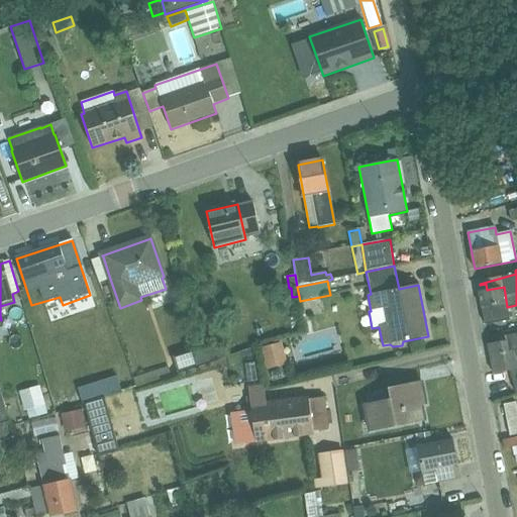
[(508,313),(507,307),(504,287),(487,290),(479,292),(485,325),(508,319),(508,313)]
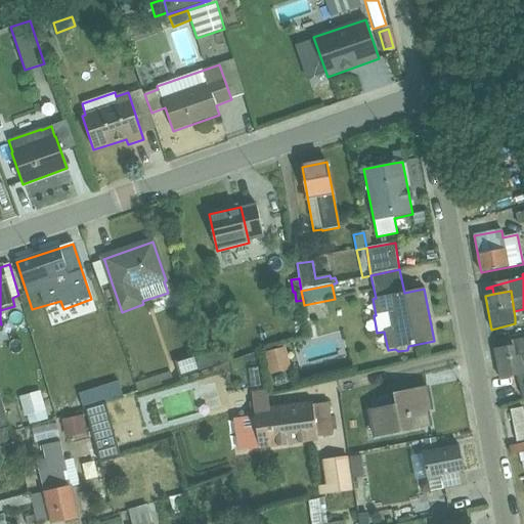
[(523,338),(511,341),(512,345),(494,349),(499,379),(517,376),(519,385),(522,399),(523,398),(523,338)]
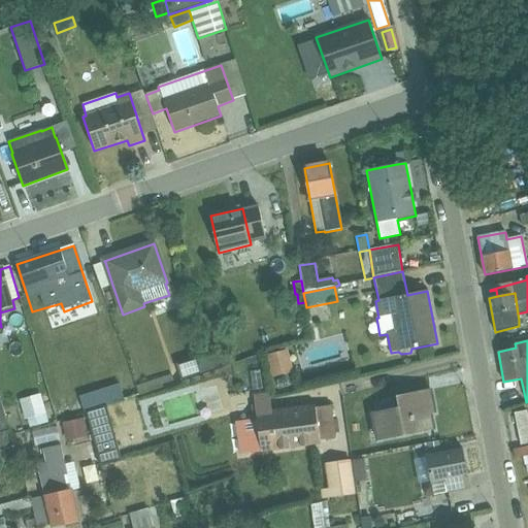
[(231,351),(198,361),(201,372),(234,362),(231,351)]
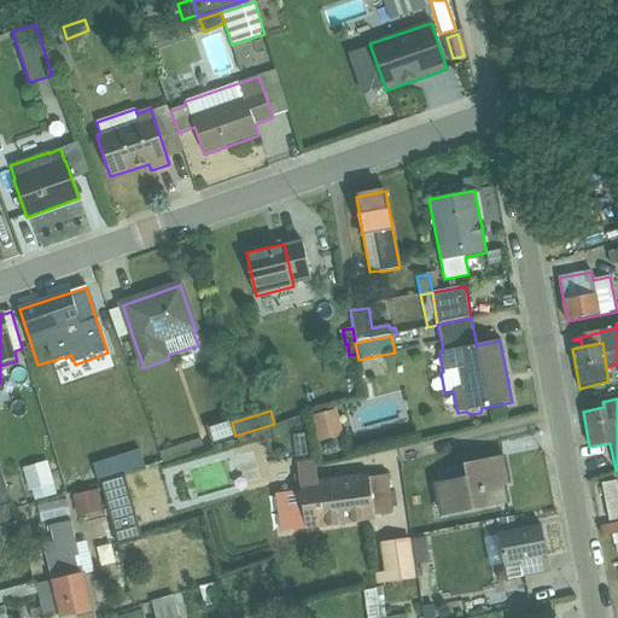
[(337,410),(313,417),(319,442),(343,436),(337,410)]
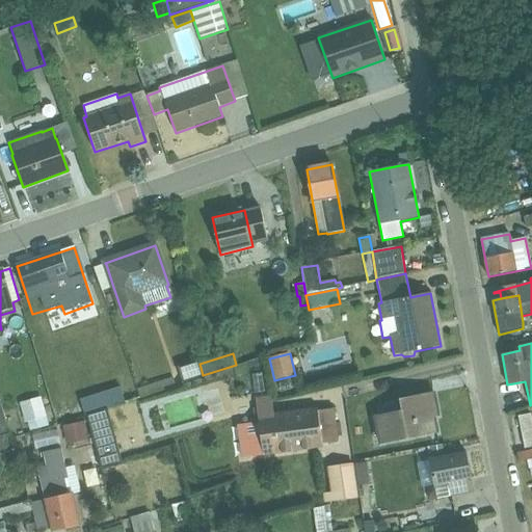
[(198,361),(178,367),(182,381),(203,375),(200,364),(198,361)]
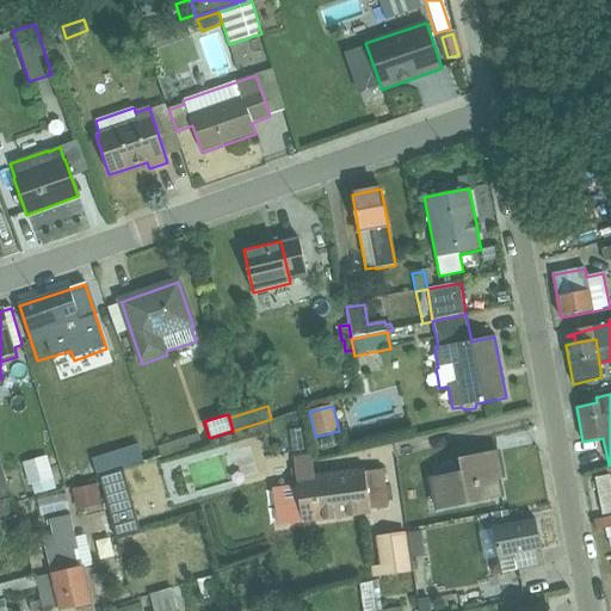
[(198,434),(166,445),(170,455),(202,445),(198,434)]
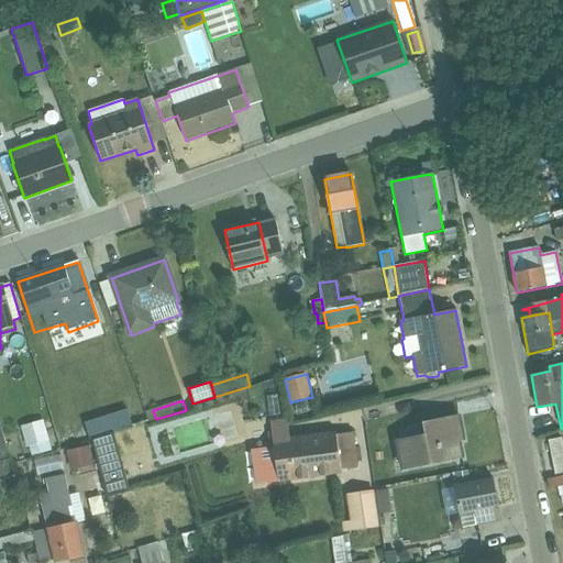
[(91,442),(113,434),(133,428),(128,409),(86,423),(91,442)]
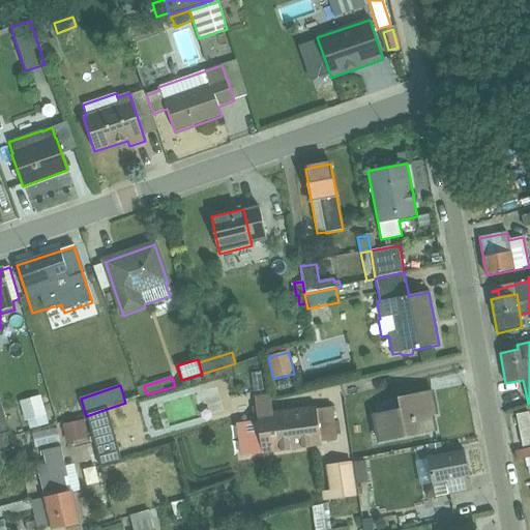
[(432,392),(398,399),(401,409),(372,415),(377,442),(435,431),(433,414),(436,414),(432,392)]
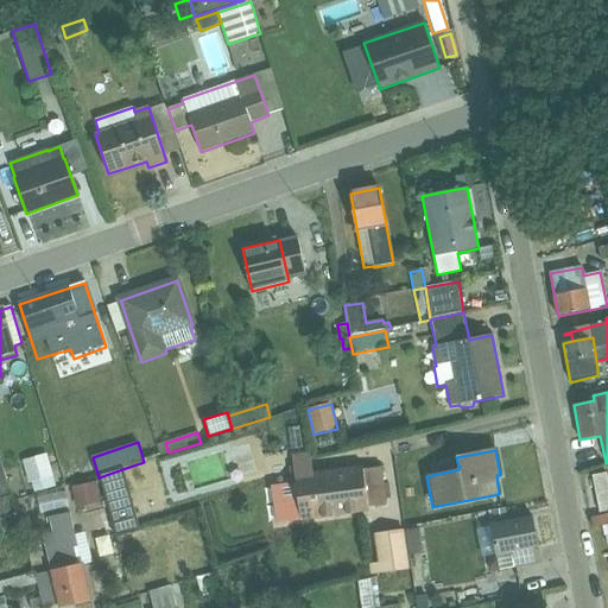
[(276,524),(368,513),(368,508),(387,506),(381,468),(363,470),(363,467),(314,474),(310,453),(292,455),(293,467),(290,468),(291,476),(295,477),(296,483),(271,487),(276,524)]
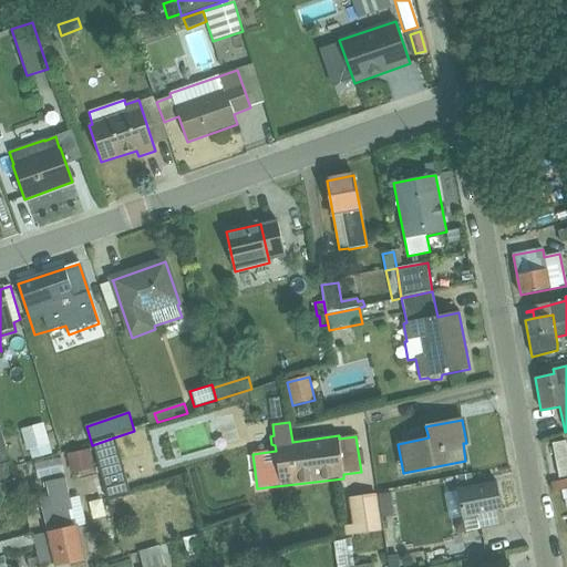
[(32,460),(52,454),(43,424),(21,431),(27,451),(29,450),(32,460)]
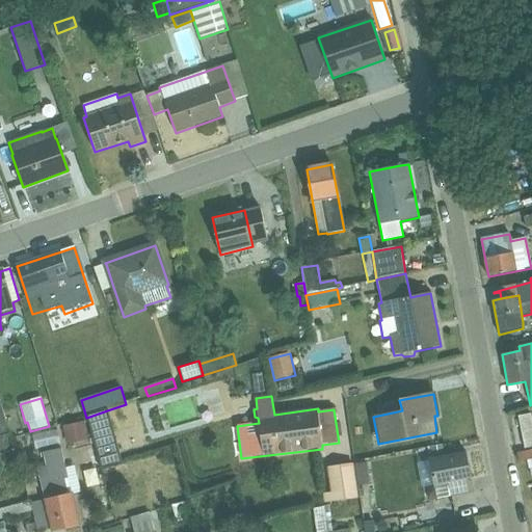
[(0,436),(9,434),(6,423),(0,402),(0,436)]
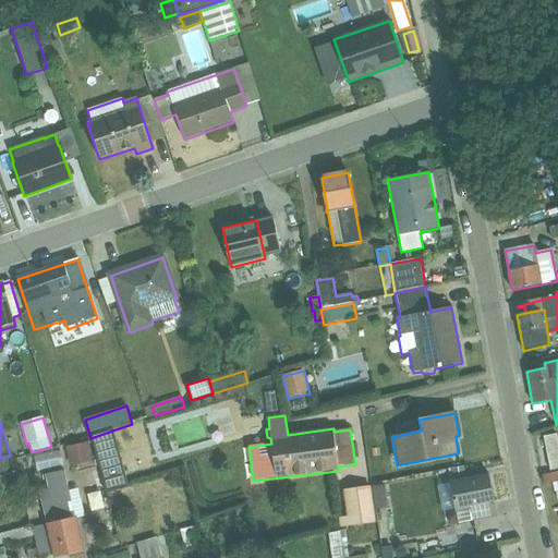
[(112,431),(91,438),(107,493),(129,487),(112,431)]
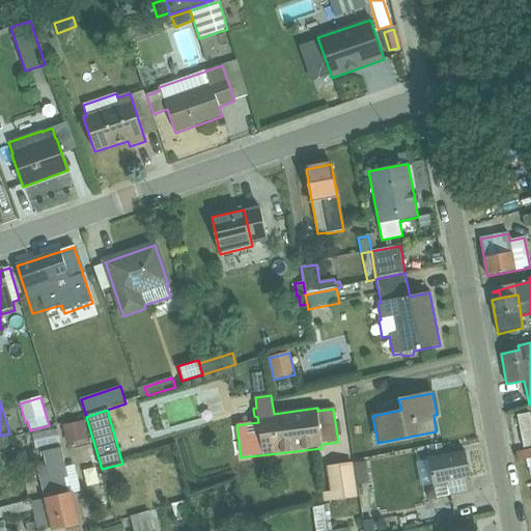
[(20,418),(6,422),(9,434),(10,439),(24,435),(20,418)]
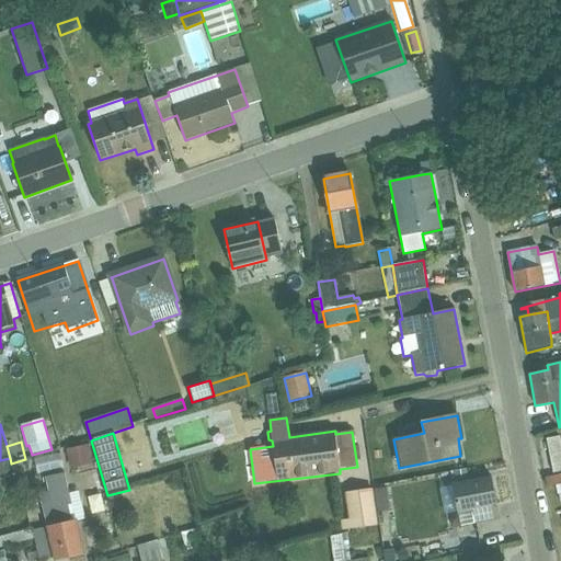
[(71,468),(93,462),(89,446),(68,450),(71,468)]
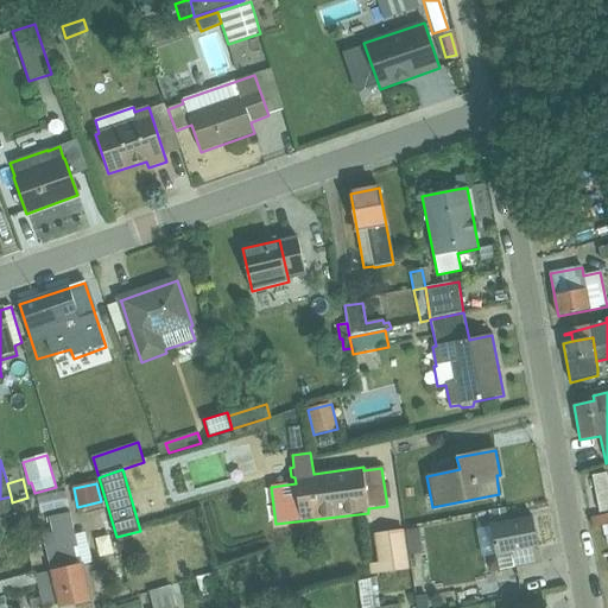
[(42,514),(69,508),(65,493),(38,499),(42,514)]
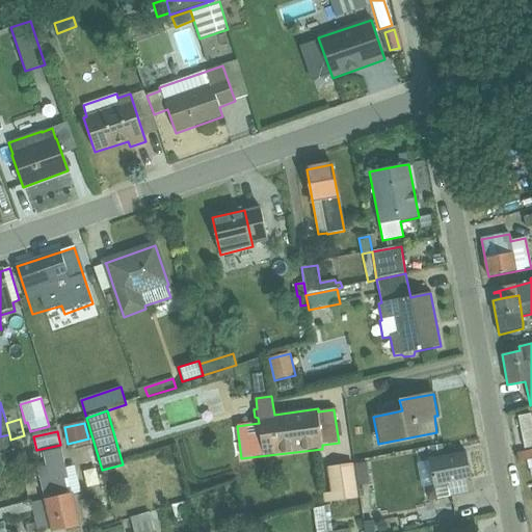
[(10,440),(9,434),(0,436),(0,454),(14,451),(10,440)]
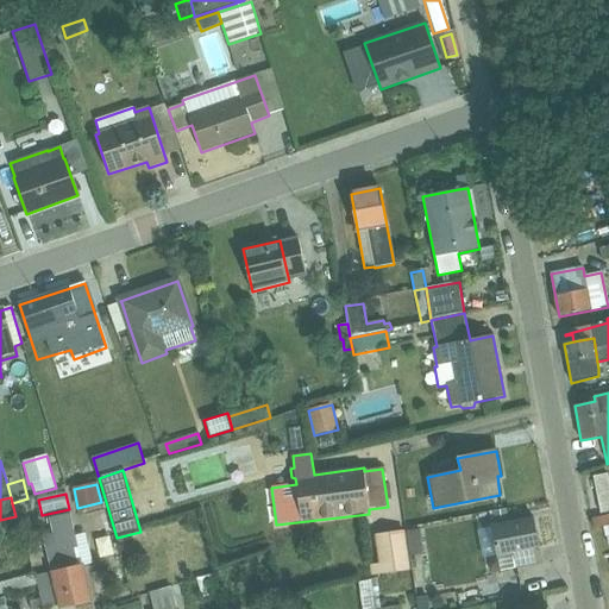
[(608,514),(592,518),(595,529),(604,527),(607,542),(608,541),(608,514)]
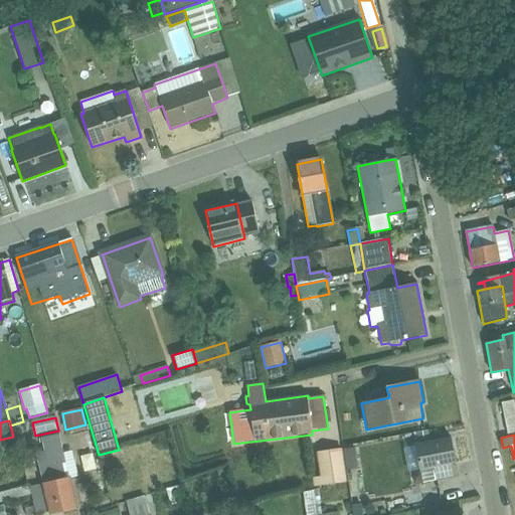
[(30,495),(36,514),(39,514),(49,512),(49,514),(53,514),(78,509),(70,478),(77,476),(72,452),(63,454),(58,436),(42,440),(45,453),(37,455),(44,485),(28,488),(30,495)]
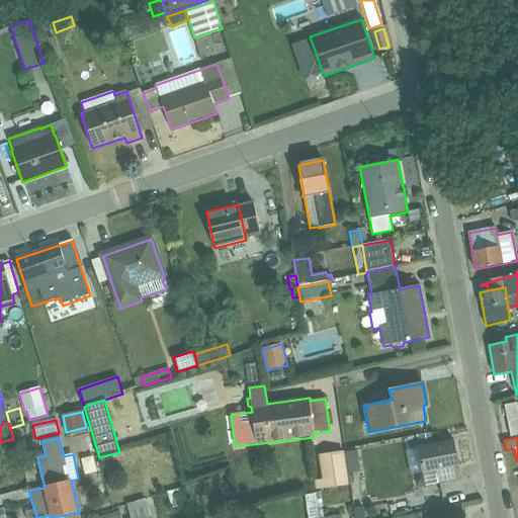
[(454,441),(417,448),(424,487),(461,480),(454,441)]
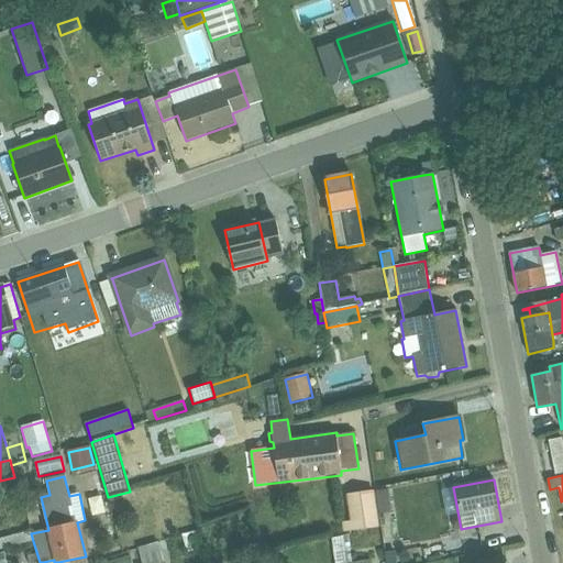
[(388,489),(375,490),(378,515),(392,514),(388,489)]
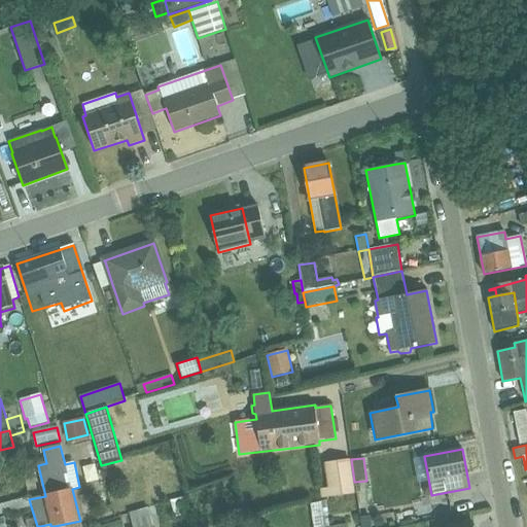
[(355,494),(349,459),(324,463),(327,488),(319,489),(320,497),(355,494)]
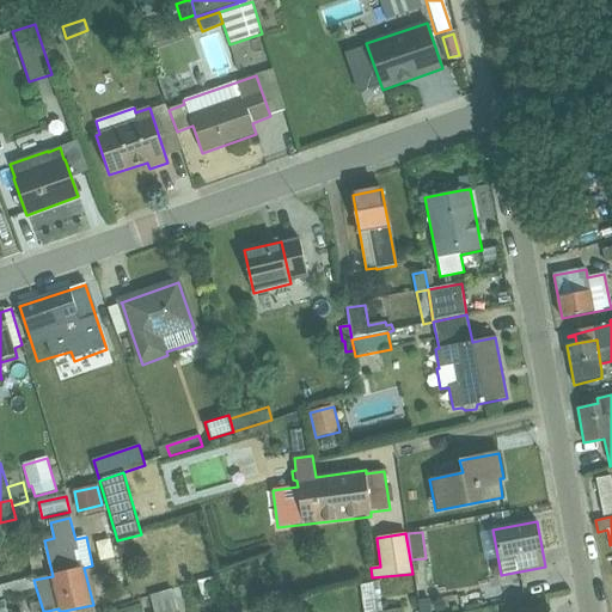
[(97,542),(101,561),(115,558),(110,539),(97,542)]
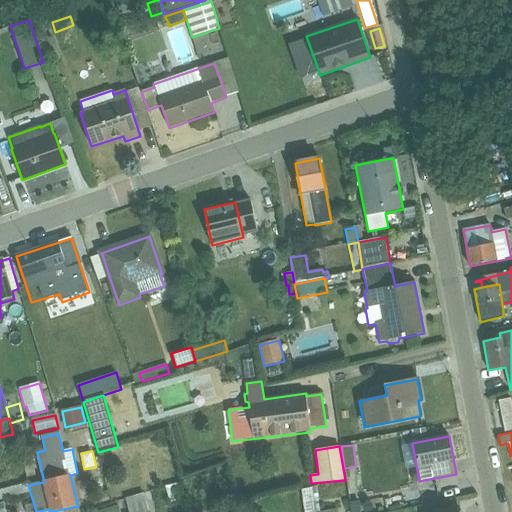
[(30,492),(28,485),(28,483),(0,490),(0,510),(3,509),(1,500),(30,492)]
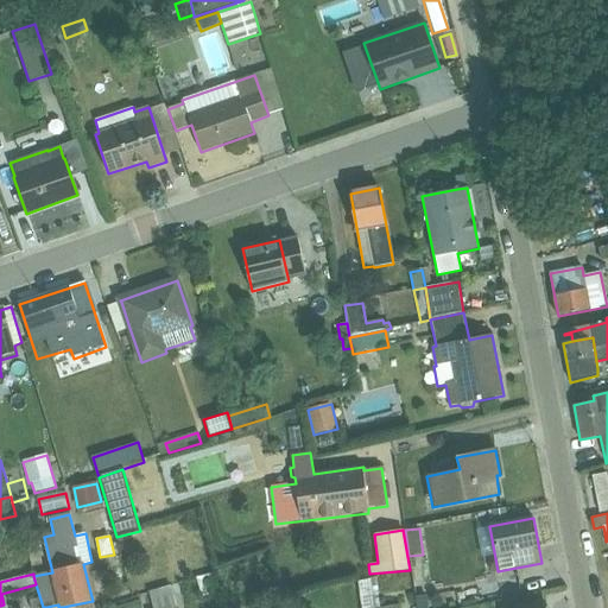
[(197,578),(202,597),(215,594),(209,574),(197,578)]
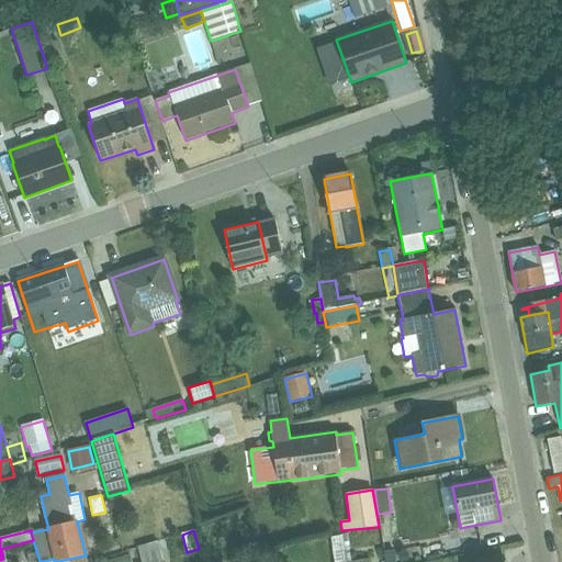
[(349,535),(330,537),(334,561),(370,561),(370,559),(352,561),(351,561),(349,551),(351,550),(349,535)]
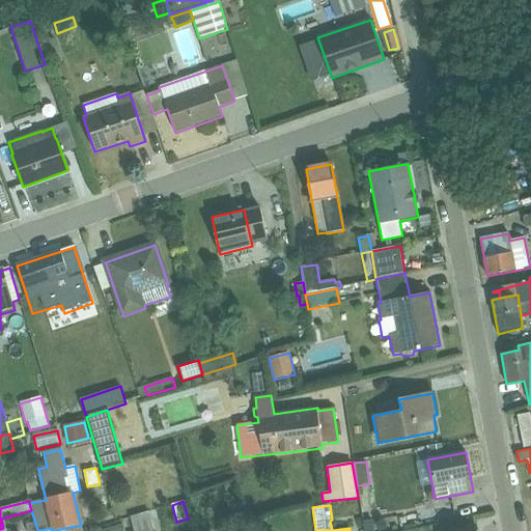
[(131,519),(133,530),(152,530),(148,513),(131,519)]
